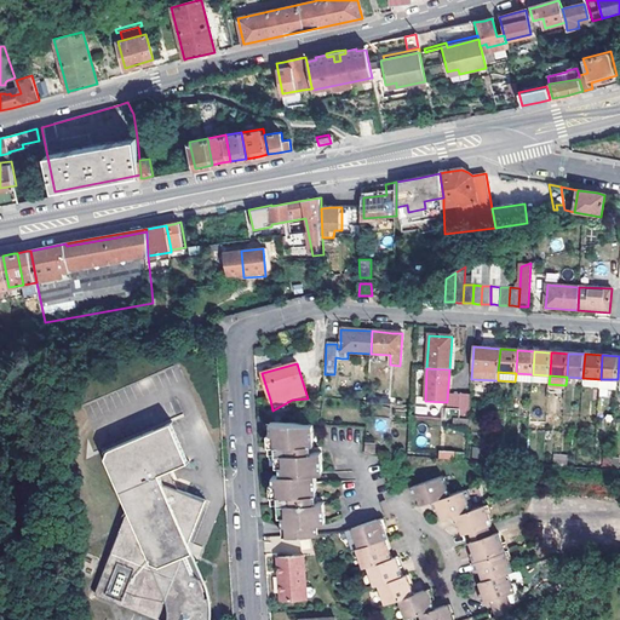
[(455,422),(469,422),(470,395),(460,395),(459,411),(451,411),(447,411),(446,420),(455,422)]
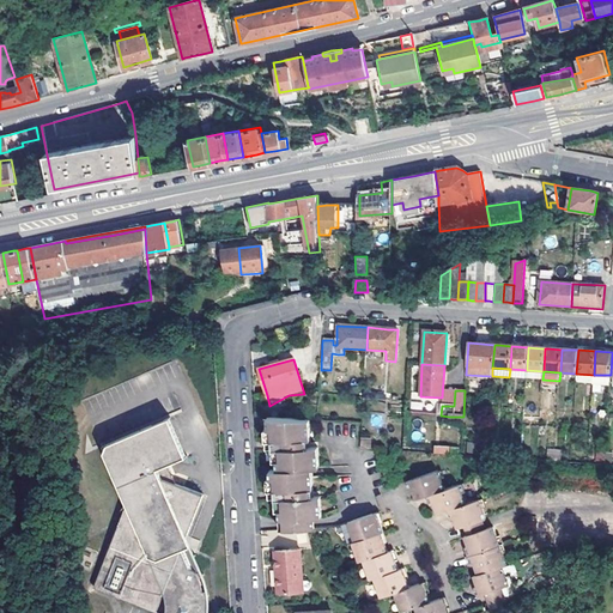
[(442,398),(420,396),(419,405),(442,406),(442,398)]
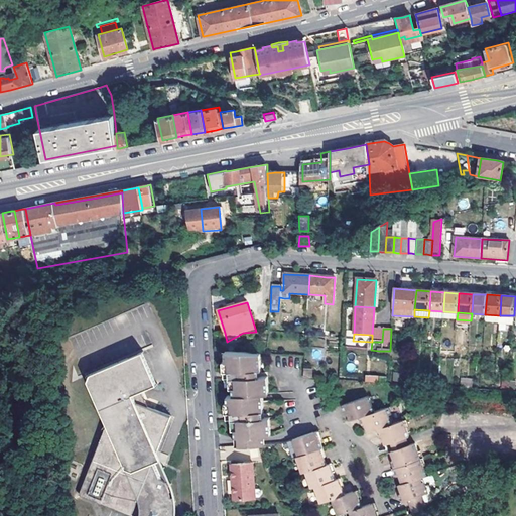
[(311,349),(312,359),(323,359),(321,348),(311,349)]
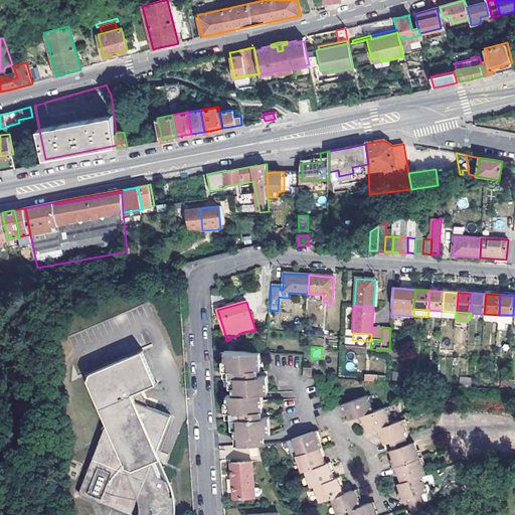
[(109,424),(91,470),(81,494),(130,514),(132,514),(140,498),(142,504),(143,513),(141,514),(177,514),(177,503),(174,488),(159,453),(174,416),(151,407),(144,391),(160,384),(145,351),(89,375),(109,424)]
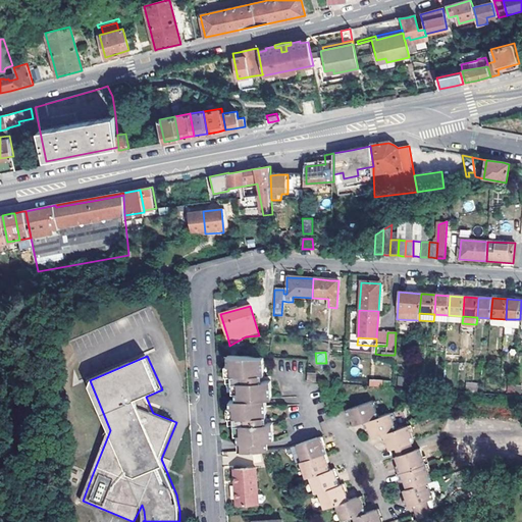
[(263,407),(266,406),(266,399),(272,398),(271,389),(268,389),(267,380),(262,380),(262,371),(261,366),(264,366),(264,359),(228,356),(228,366),(231,366),(231,375),(235,375),(235,377),(236,384),(239,384),(240,395),(237,394),(237,402),(230,403),(231,410),(233,410),(235,417),(238,418),(238,420),(238,424),(241,424),(242,434),(239,434),(240,446),(240,451),(257,451),(269,450),(269,444),(268,441),(274,441),(274,432),(271,432),(270,423),(267,423),(264,423),(263,416),(263,407)]
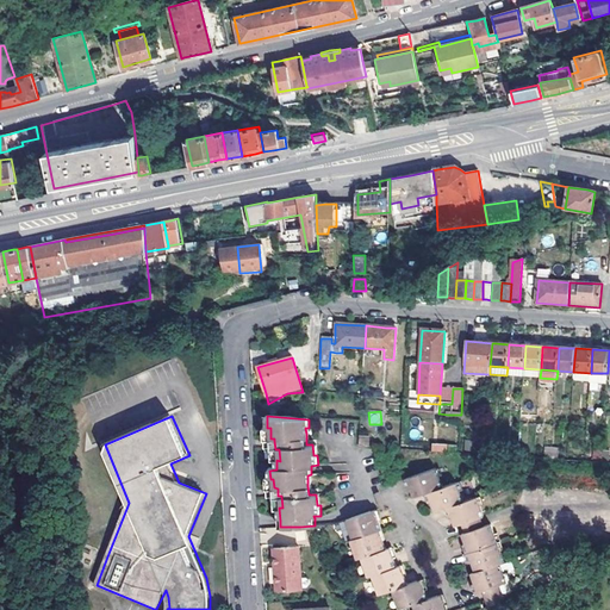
[(358,448),(368,448),(368,437),(359,437),(358,448)]
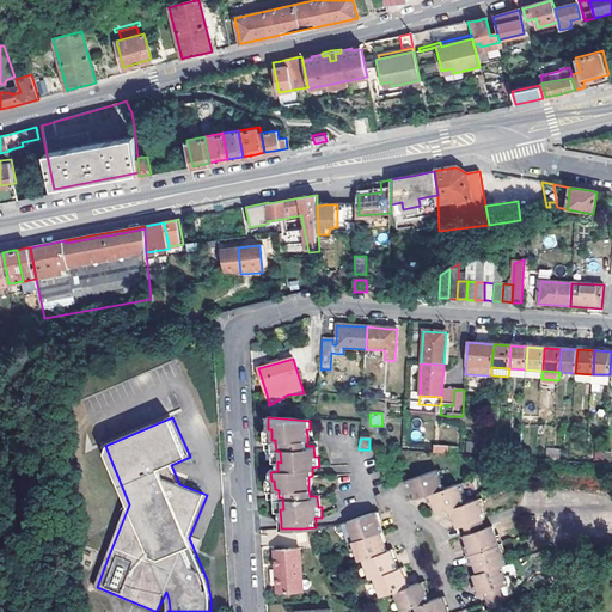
[(595,453),(594,465),(604,466),(604,463),(605,454),(595,453)]
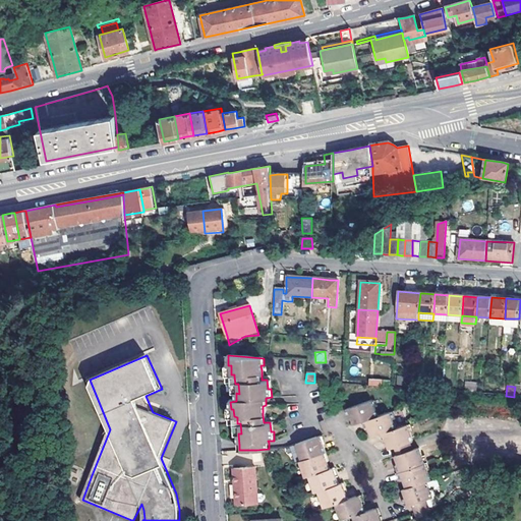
[(368,421),(377,418),(374,410),(373,408),(372,403),(371,402),(345,410),(346,412),(348,418),(350,417),(351,416),(353,417),(354,418),(357,426),(358,425),(362,424),(363,423),(368,421)]
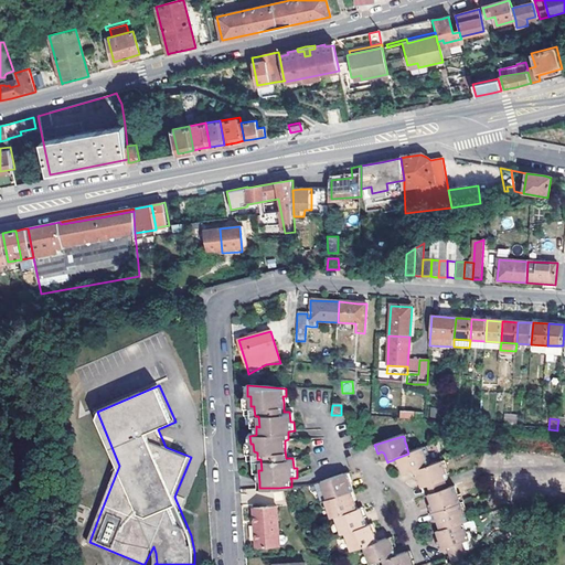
[(400,457),(394,459),(396,468),(398,467),(401,467),(402,467),(403,468),(406,476),(412,473),(413,472),(416,471),(423,469),(430,467),(426,456),(424,449),(413,452),(408,454),(400,457)]
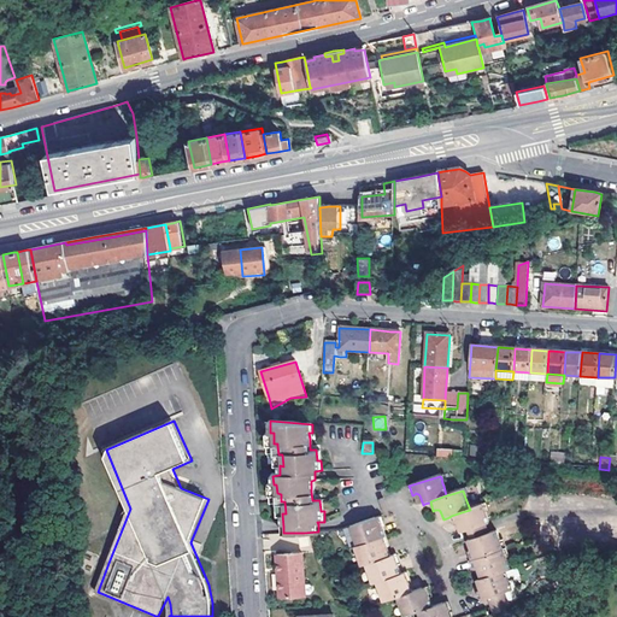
[(454,515),(451,516),(454,526),(457,524),(458,524),(460,524),(462,526),(465,534),(469,533),(475,530),(480,528),(485,527),(486,527),(491,524),(486,513),(483,505),(476,507),(470,510),(462,512),(454,515)]
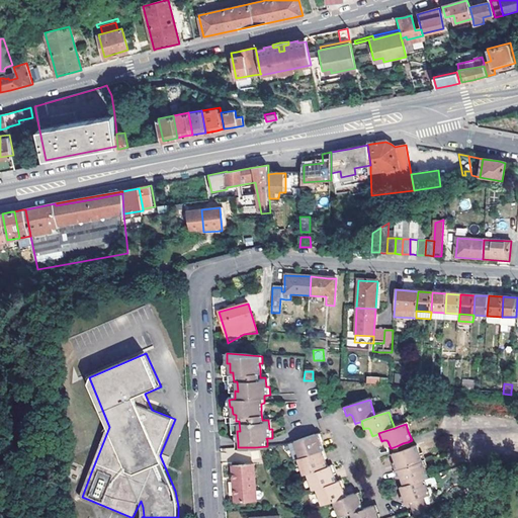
[(326,440),(323,433),(322,433),(317,435),(318,438),(320,442),(323,441),(326,440)]
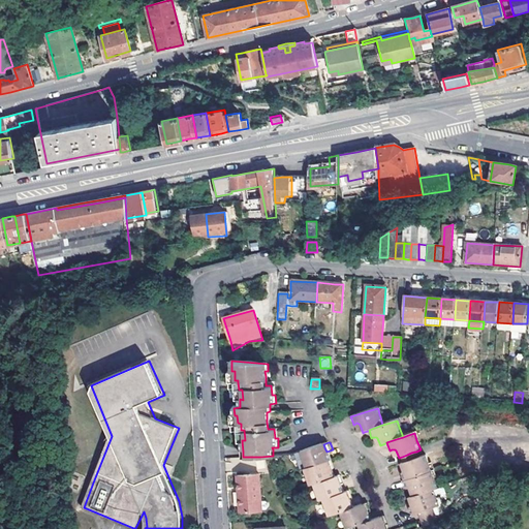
[(323,444),(303,452),(304,456),(308,467),(323,462),(330,460),(332,459),(330,450),(327,452),(324,447),(323,444)]
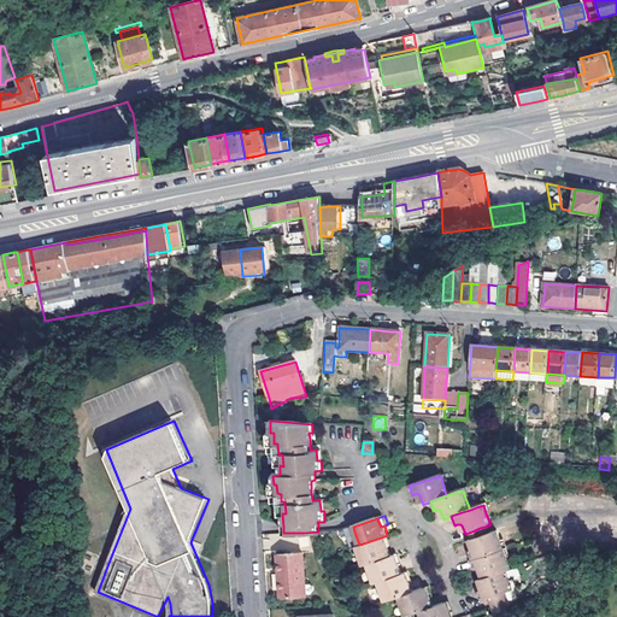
[(475,530),(469,533),(471,541),(482,536),(487,535),(488,534),(486,527),(485,527),(480,528),(475,530)]
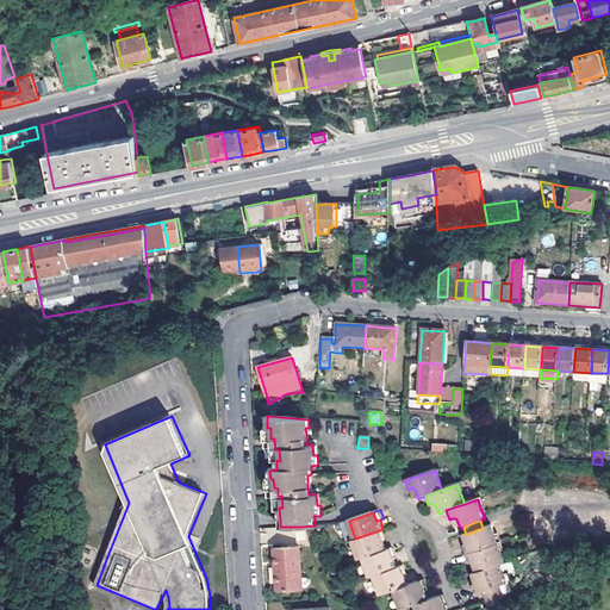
[(477,530),(466,535),(468,542),(468,543),(467,545),(465,546),(462,546),(466,554),(478,551),(495,546),(491,536),(487,527),(483,528),(481,529),(477,530)]
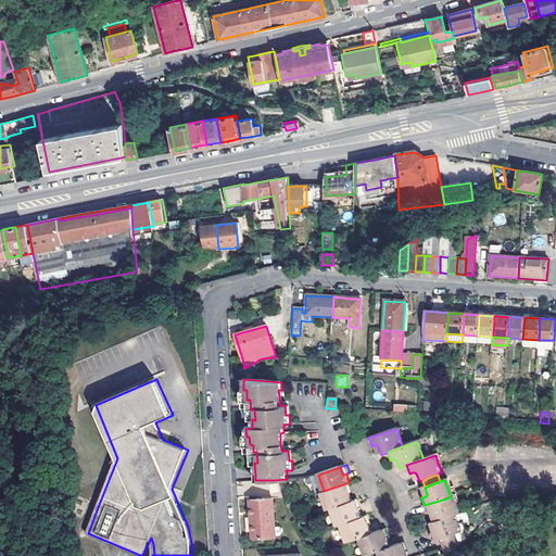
[(343,494),(345,493),(350,492),(346,483),(340,485),(342,490),(343,494)]
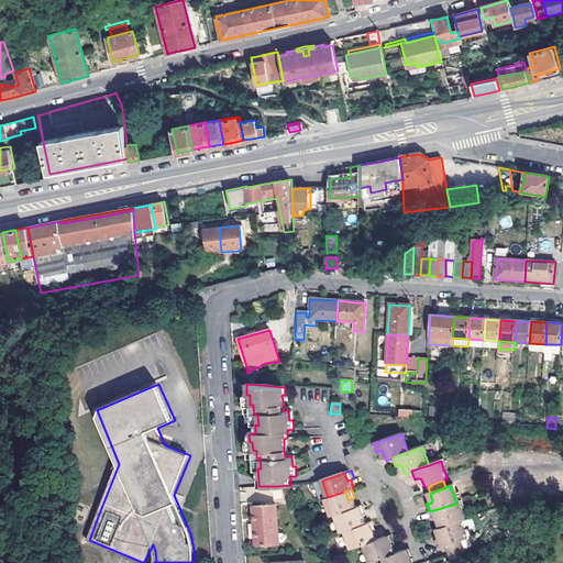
[(346,496),(344,492),(328,497),(324,499),(326,505),(330,517),(333,515),(353,509),(350,499),(348,500),(346,496)]
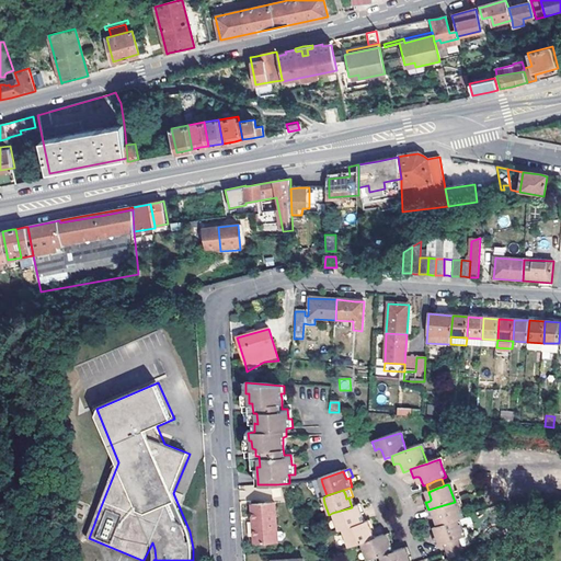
[(254,541),(278,540),(278,539),(278,530),(276,502),(252,503),(254,541)]
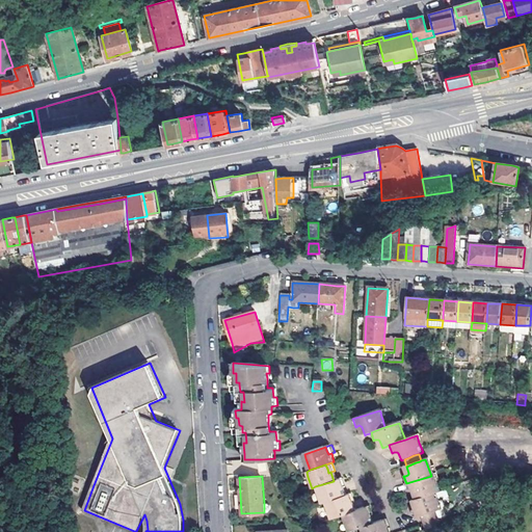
[(417,480),(406,483),(408,491),(411,490),(413,490),(414,490),(416,491),(418,499),(423,497),(428,496),(432,494),(436,493),(433,483),(431,476),(417,480)]
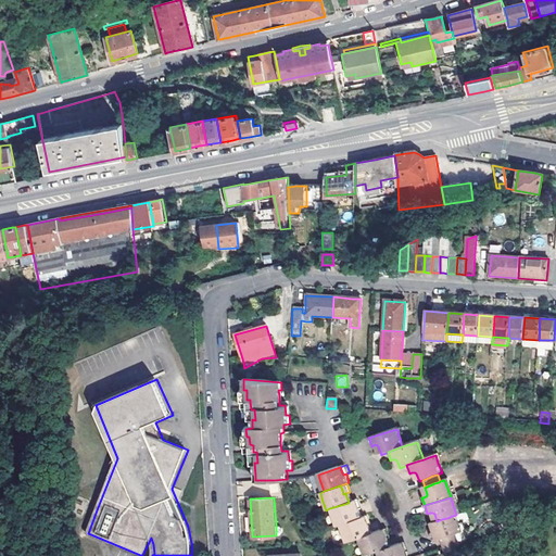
[(352,510),(355,509),(358,508),(356,500),(349,503),(350,507),(352,510)]
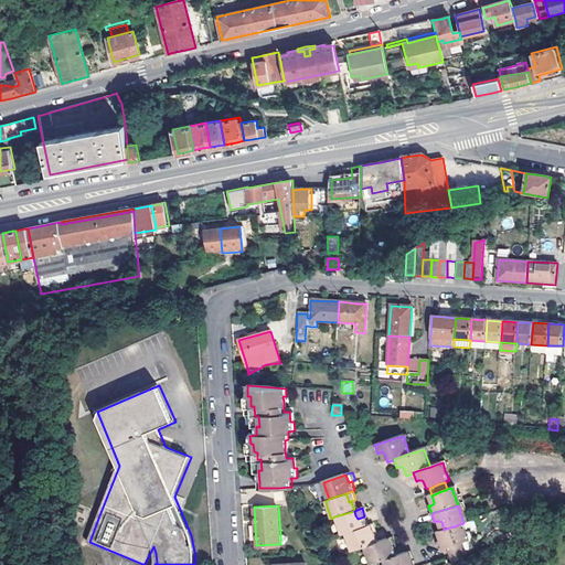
[(355,515),(354,511),(334,516),(337,522),(341,534),(344,533),(363,526),(364,526),(361,518),(358,519),(355,515)]
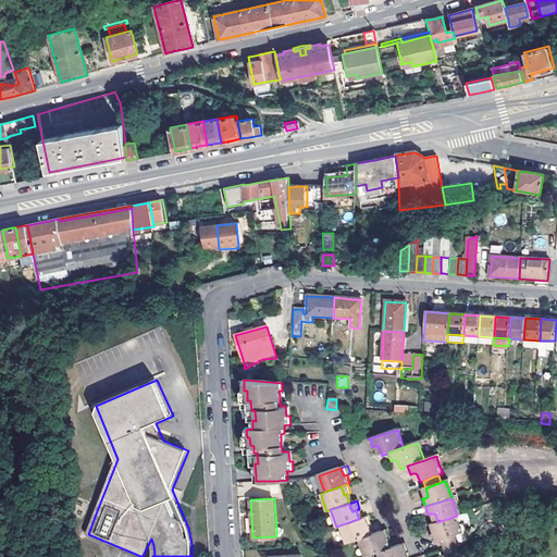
[(461,524),(458,515),(457,516),(453,517),(448,519),(443,520),(437,522),(434,523),(436,531),(435,533),(435,534),(433,534),(431,535),(434,544),(441,541),(444,551),(461,544),(458,535),(463,532),(461,524)]
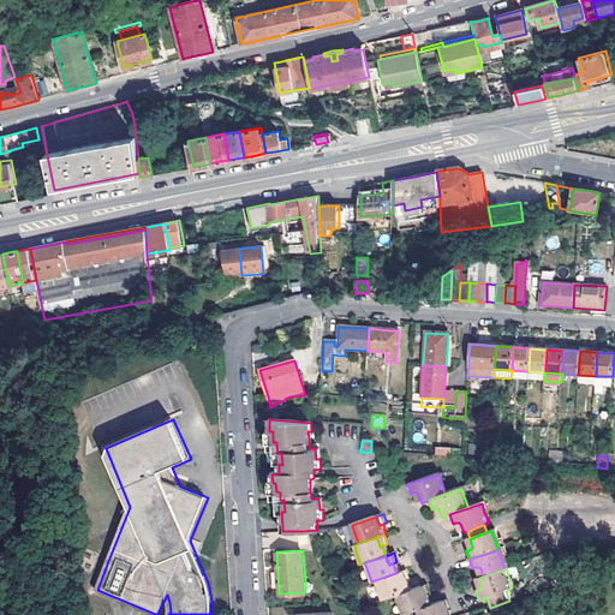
[(399,581),(402,580),(406,579),(404,571),(396,573),(395,573),(396,578),(399,581)]
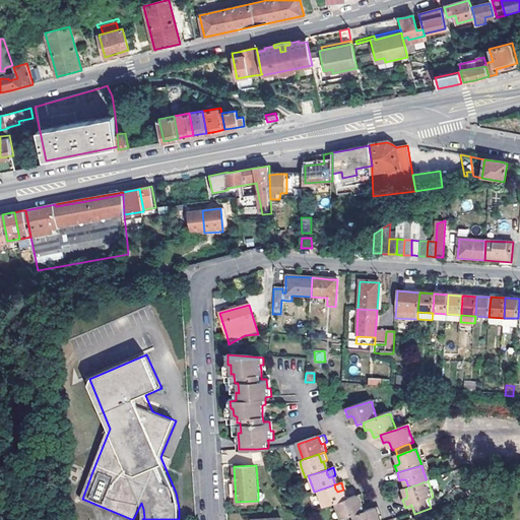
[(335,489),(334,484),(317,491),(319,496),(323,507),(329,505),(334,503),(343,500),(340,491),(337,492),(335,489)]
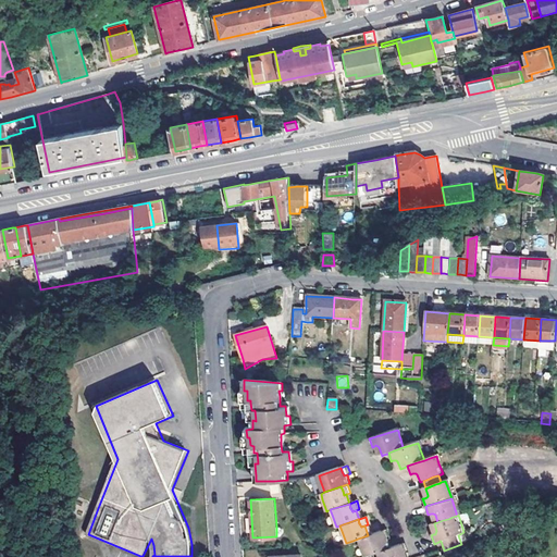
[(385,539),(387,537),(392,536),(388,529),(382,531),(383,534),(385,539)]
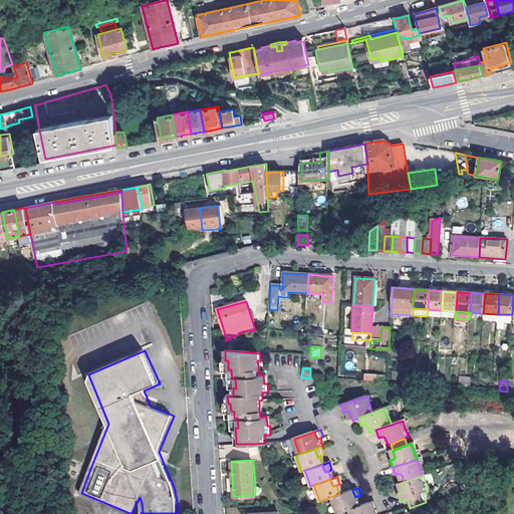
[(352,490),(339,494),(330,497),(332,501),(336,513),(343,511),(347,509),(360,505),(357,496),(355,497),(353,493),(352,490)]
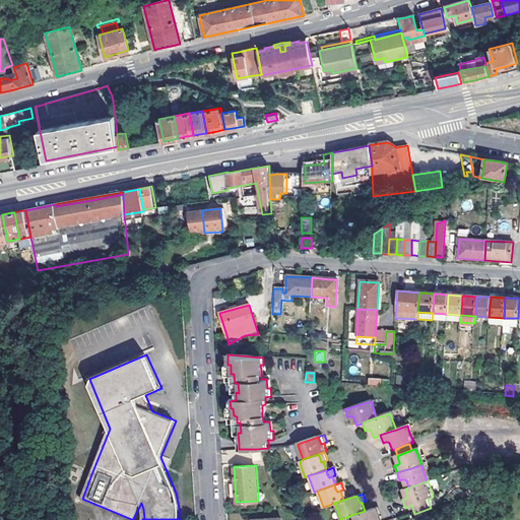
[(375,515),(373,508),(365,511),(351,515),(352,519),(380,519),(378,515),(375,515)]
